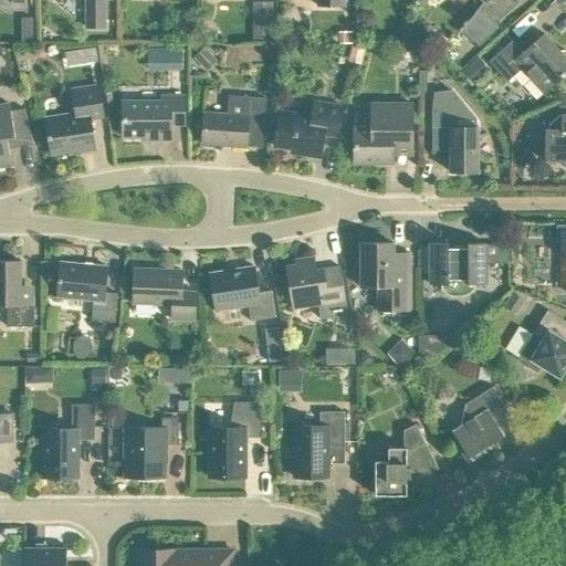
[(85,0),(86,28),(104,28),(104,0),(85,0)]
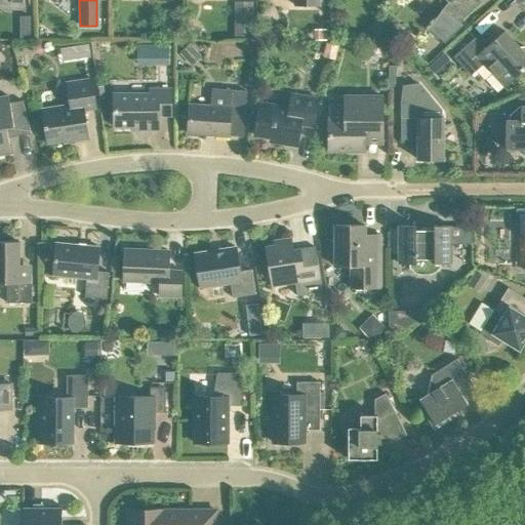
[(427,30),(444,43),(461,26),(458,23),(480,4),(474,0),(447,0),(449,1),(427,30)]
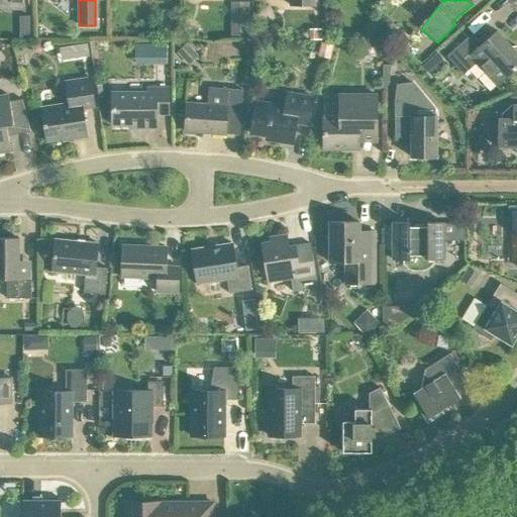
[(231,14),(231,35),(248,35),(248,14),(231,14)]
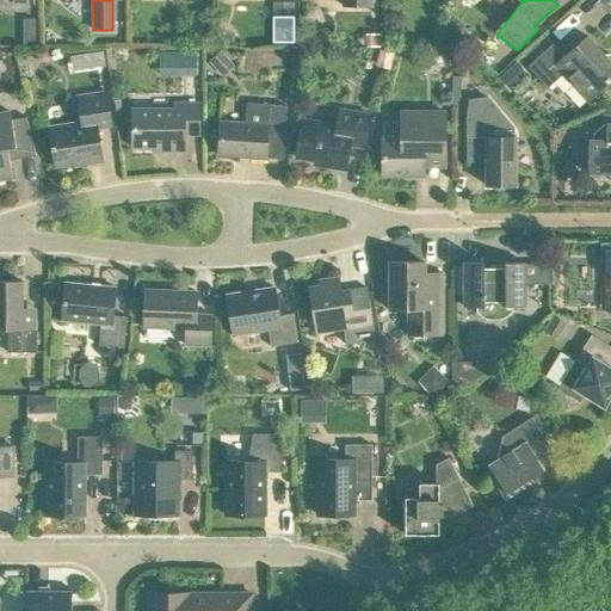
[(35,31),(35,19),(23,19),(23,31),(35,31)]
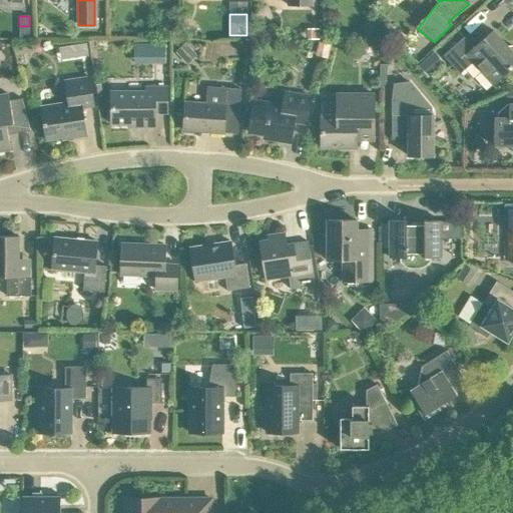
[(320,40),(320,29),(307,29),(307,39),(320,40)]
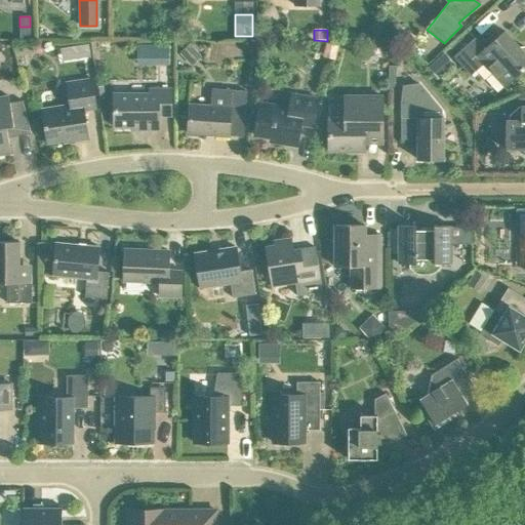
[(524,47),(523,47),(519,47),(505,32),(485,49),(474,38),(453,57),(470,76),(483,65),(503,87),(524,68),(524,47)]
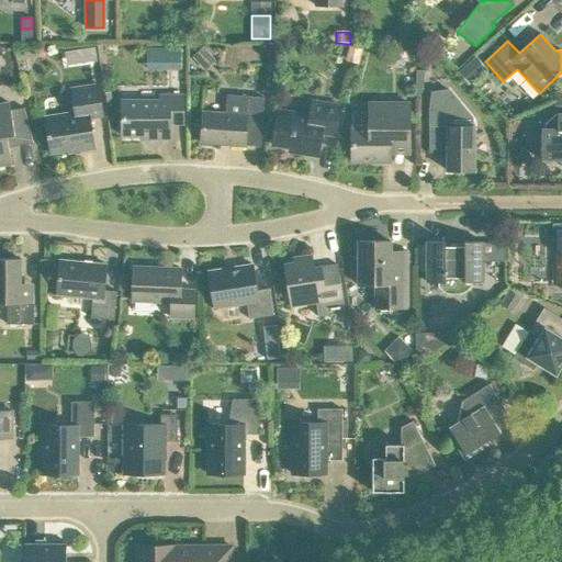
[(358,65),(361,48),(349,46),(345,62),(358,65)]
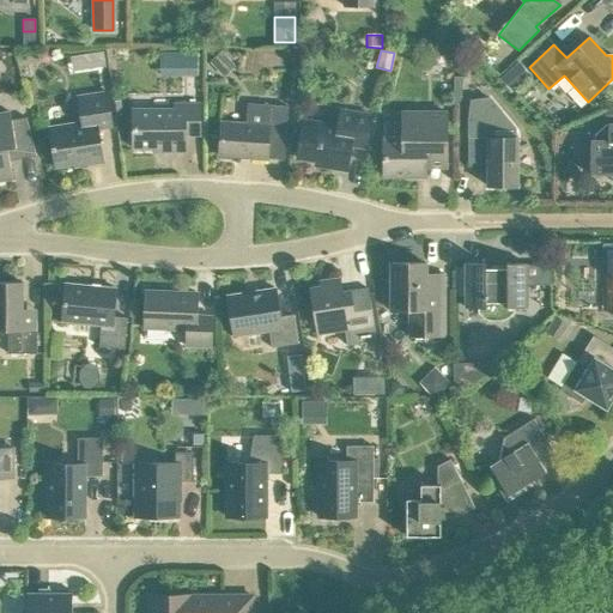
[(103,52),(91,54),(92,68),(105,67),(103,52)]
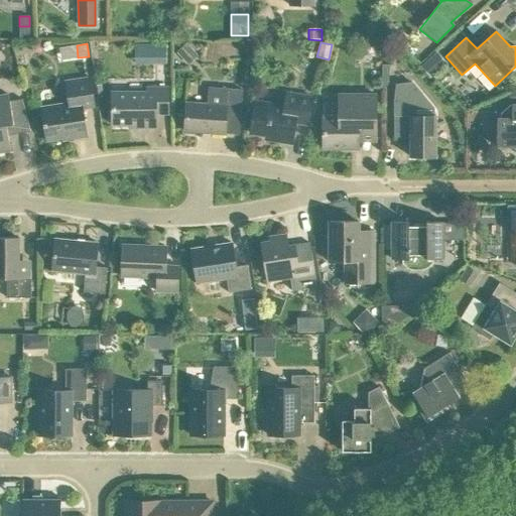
[(195,54),(185,45),(177,53),(186,61),(195,54)]
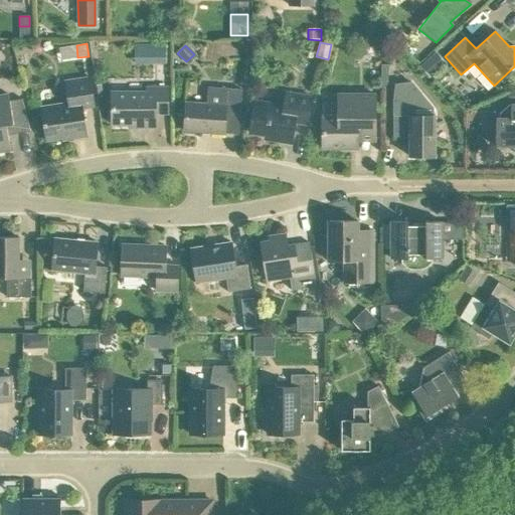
[(431,77),(446,64),(436,52),(420,66),(431,77)]
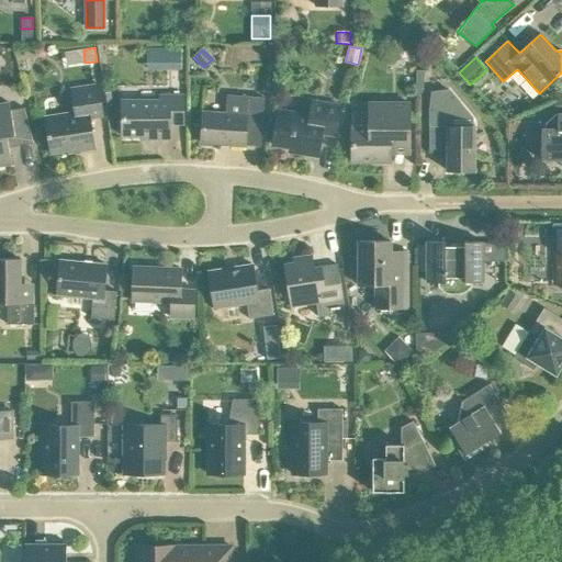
[(75,113),(44,117),(51,154),(75,150),(75,153),(94,150),(90,119),(102,116),(98,85),(71,89),(75,113)]
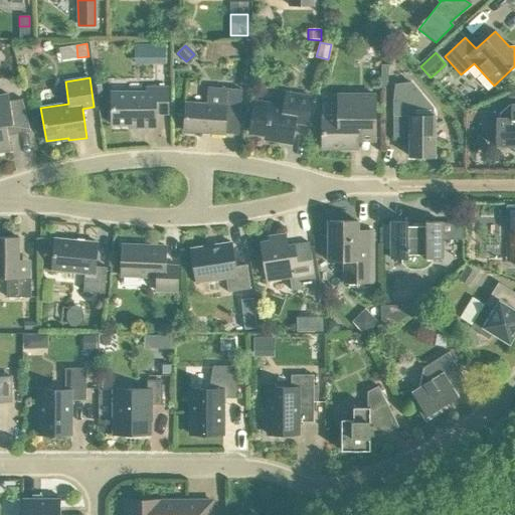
[(393,113),(393,132),(409,132),(409,157),(435,157),(435,116),(433,116),(433,109),(411,82),(394,84),(392,100),(392,113),(393,113)]
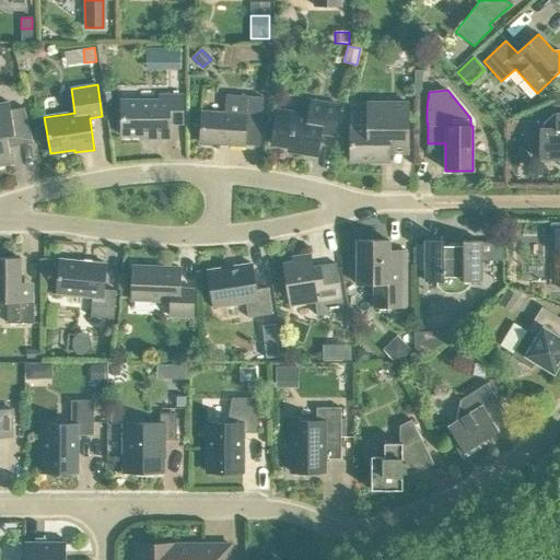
[(120,136),(149,136),(149,139),(168,139),(168,124),(182,124),(182,95),(159,95),(159,101),(120,101),(120,136)]
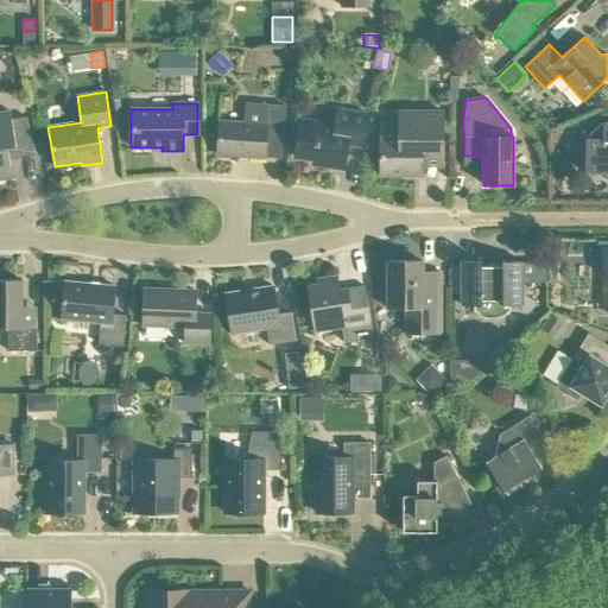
[(283,134),(285,106),(245,103),(244,124),(219,121),(216,156),(265,159),(266,133),(283,134)]
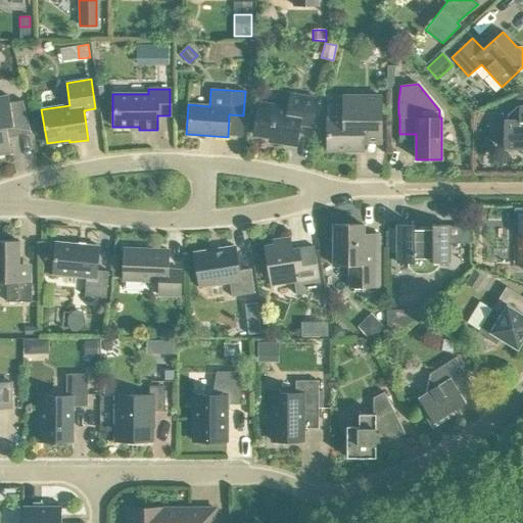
[(279,143),(295,145),(298,125),(311,126),(316,98),(290,95),(288,107),(258,103),(253,135),(280,139),(279,143)]
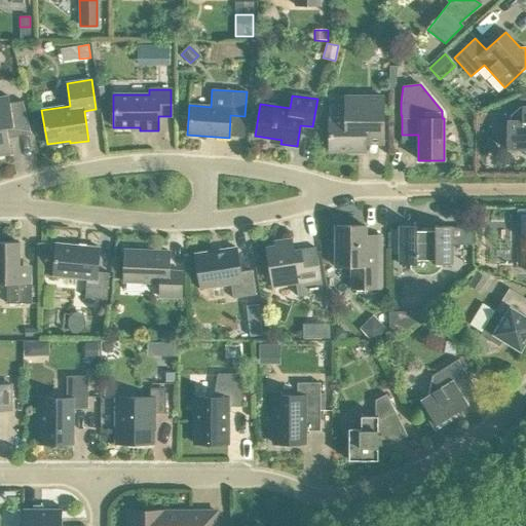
[(0,98),(0,154),(10,153),(8,138),(31,135),(22,101),(9,103),(8,97),(0,98)]
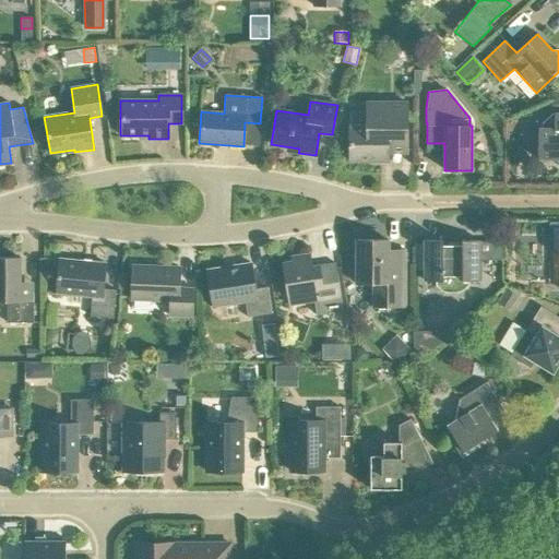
[(349,161),(388,161),(388,152),(406,152),(406,104),(367,104),(367,114),(349,114),(349,161)]
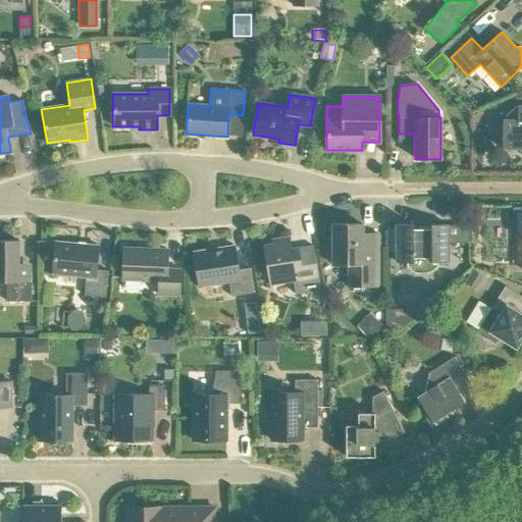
[(506,115),(506,120),(503,120),(503,149),(518,149),(519,150),(519,151),(520,153),(521,155),(521,105),(516,106),(506,115)]
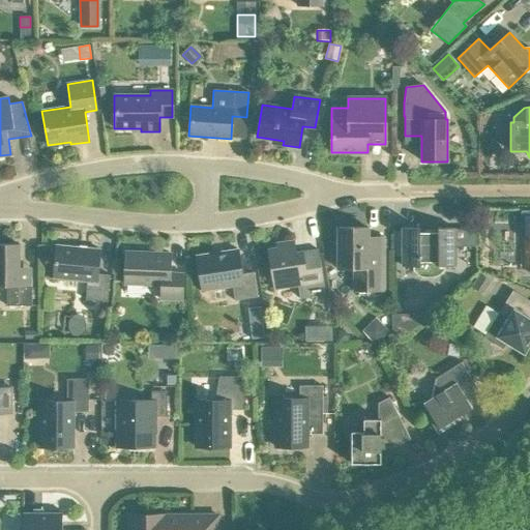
[(529,210),(521,211),(521,237),(529,237),(529,271),(529,270),(529,210)]
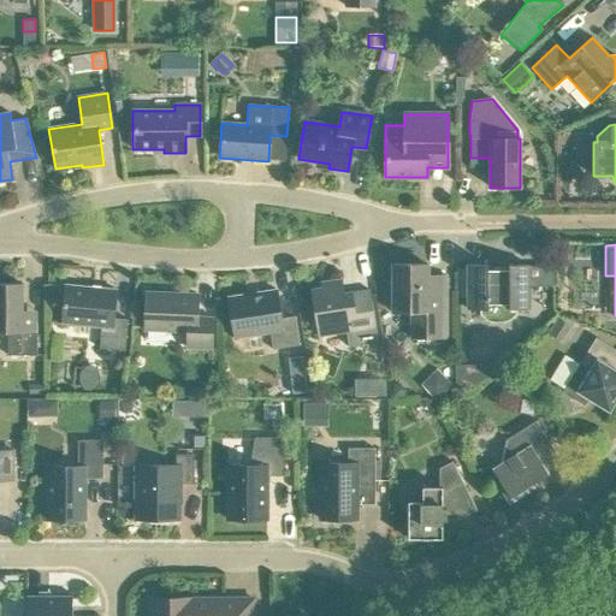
[(579,260),(581,278),(598,276),(596,256),(579,260)]
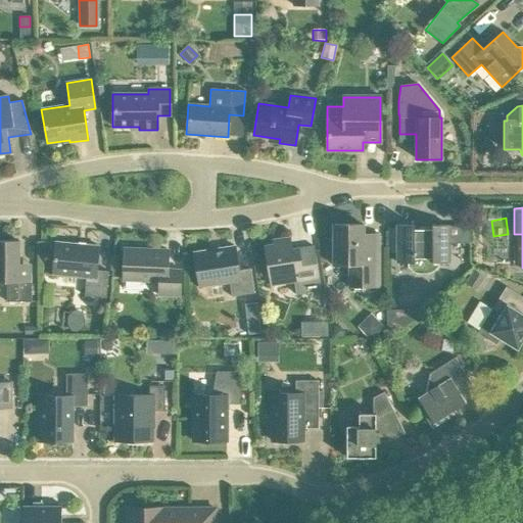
[(349,266),(349,288),(378,288),(378,256),(363,256),(363,225),(333,225),(333,266),(349,266)]
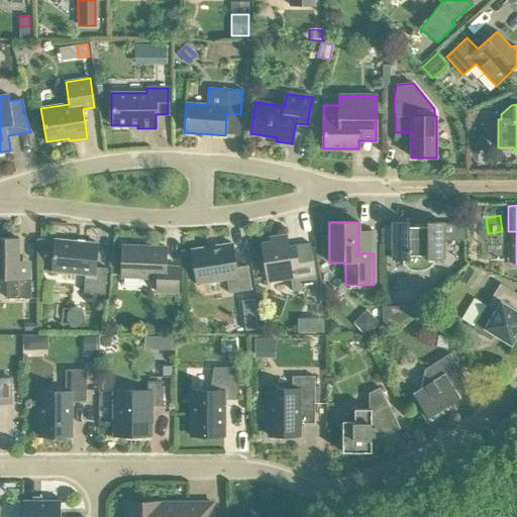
[(403,260),(403,264),(406,267),(409,270),(414,271),(422,271),(426,270),(429,267),(432,264),(432,260),(443,260),(443,222),(427,222),(427,227),(409,227),(409,222),(392,222),(392,226),(383,229),(383,244),(392,244),(392,260),(403,260)]
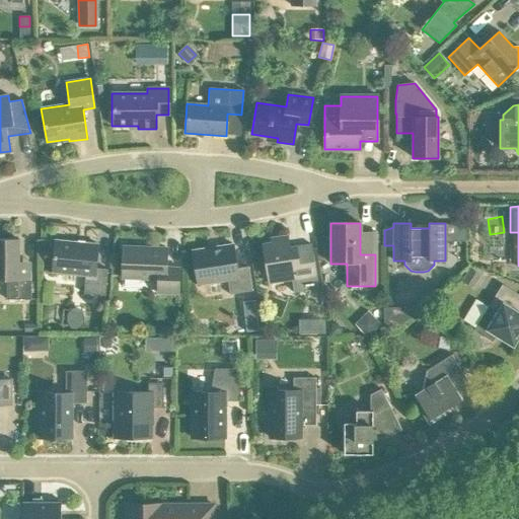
[(262,244),(268,283),(291,280),(293,293),(318,289),(311,245),(297,247),(297,245),(290,246),(288,236),(270,238),(271,243),(262,244)]
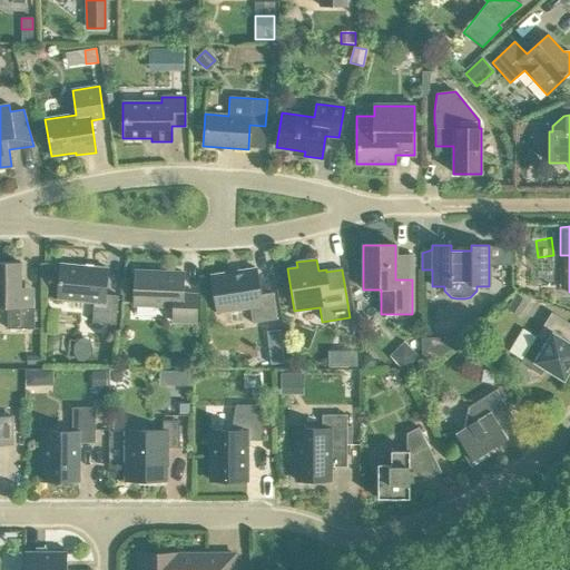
[(7,328),(33,330),(33,288),(20,288),(20,263),(0,263),(0,307),(7,307),(7,328)]
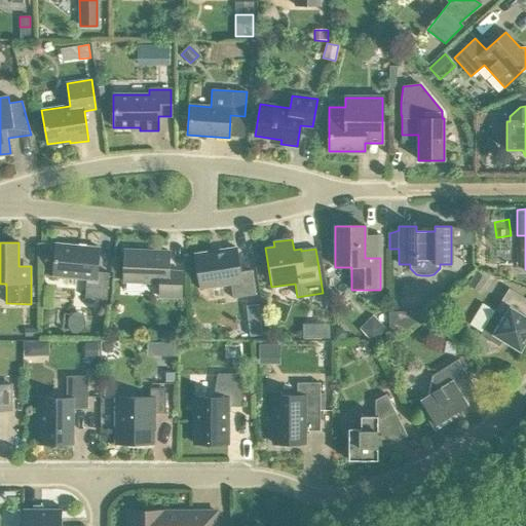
[(86,279),(84,298),(107,300),(109,273),(97,272),(99,248),(55,243),(52,276),(86,279)]
